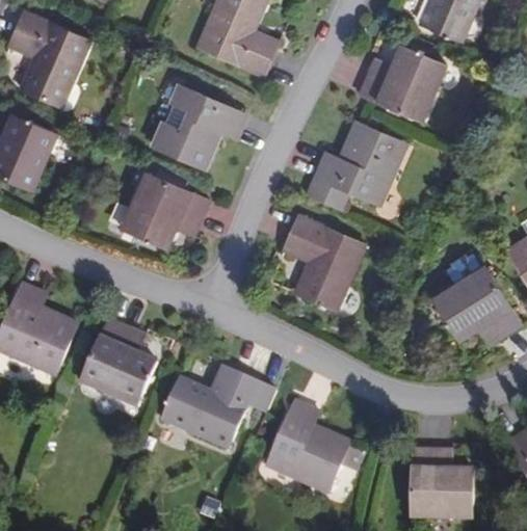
[(216,0),(195,47),(261,76),(275,41),(251,29),(263,0),(216,0)]
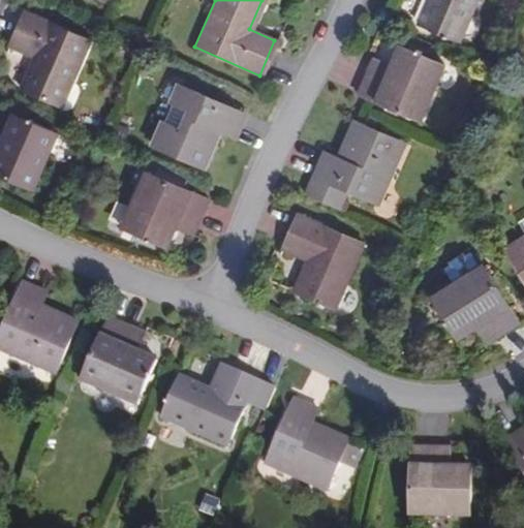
[(424,0),(414,23),(454,40),(471,0),(424,0)]
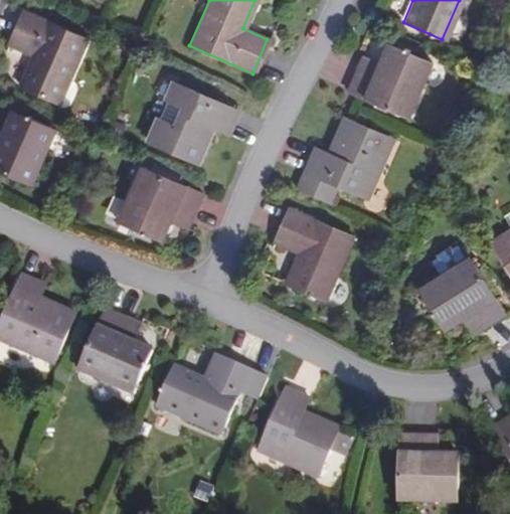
[(56,102),(85,38),(21,10),(6,43),(31,54),(17,84),(56,102)]
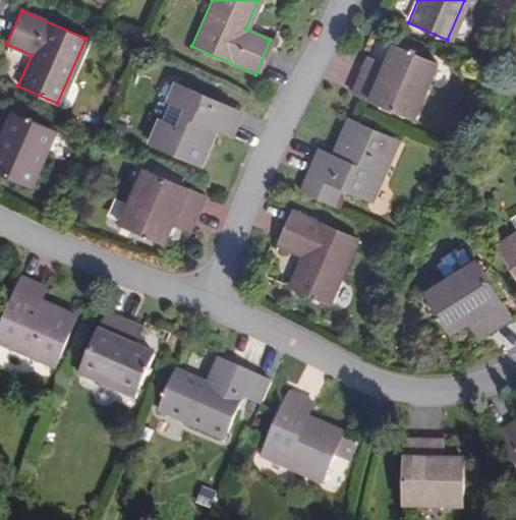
[(409,118),(425,82),(417,78),(425,59),(390,45),(382,63),(378,74),(361,67),(351,93),(409,118)]
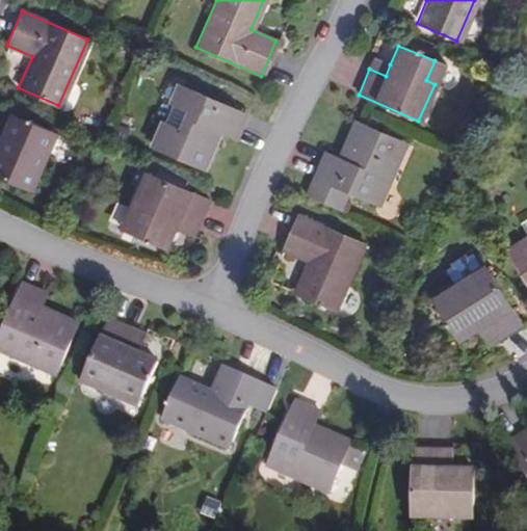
[(373,58),(369,69),(386,76),(390,64),(373,58)]
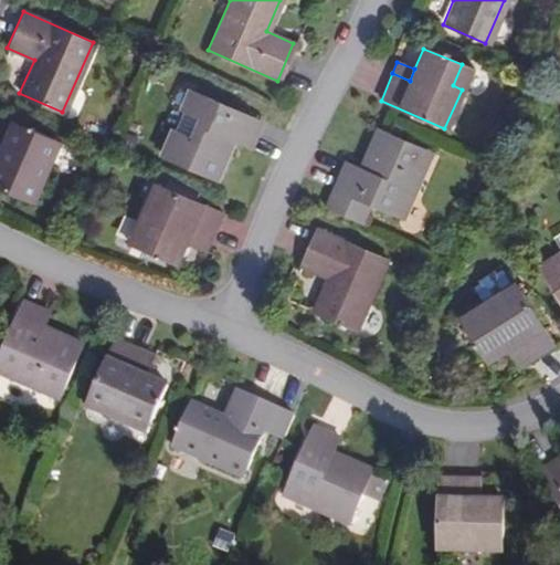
[(453,85),(462,90),(471,69),(462,64),(453,85)]
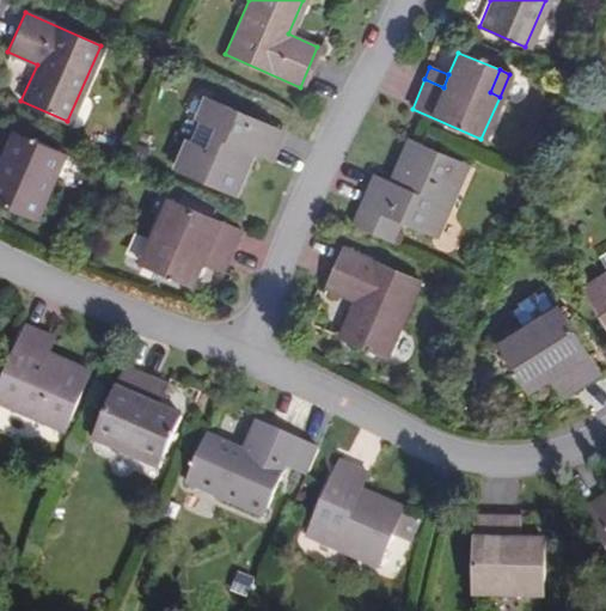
[(231,194),(251,152),(255,141),(271,147),(279,130),(203,97),(173,167),(231,194)]
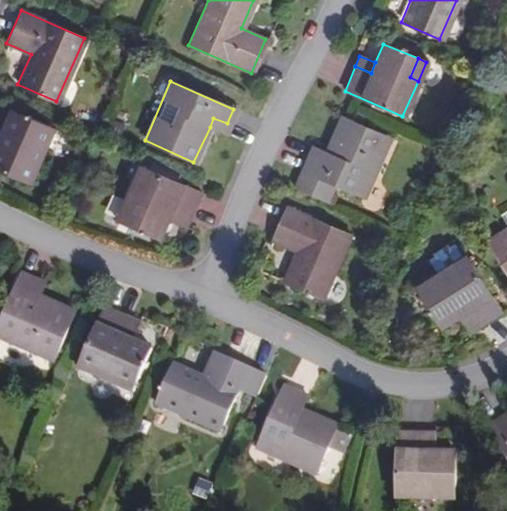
[(10,110),(2,128),(0,132),(0,169),(28,182),(53,129),(10,110)]
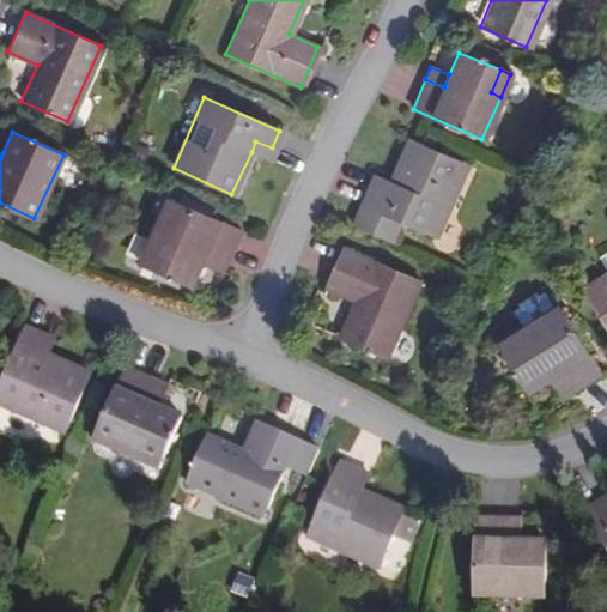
[(405,139),(388,180),(383,191),(369,183),(360,204),(433,235),(463,163),(405,139)]
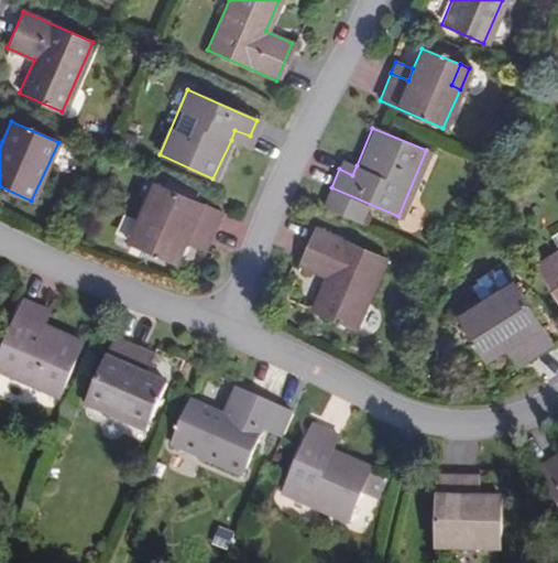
[(234,130),(231,140),(245,144),(250,136),(234,130)]
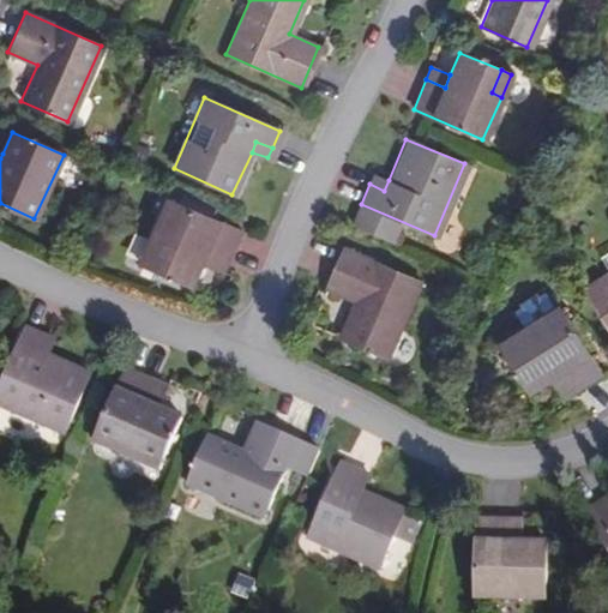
[(384,191),(389,180),(373,174),(369,184),(384,191)]
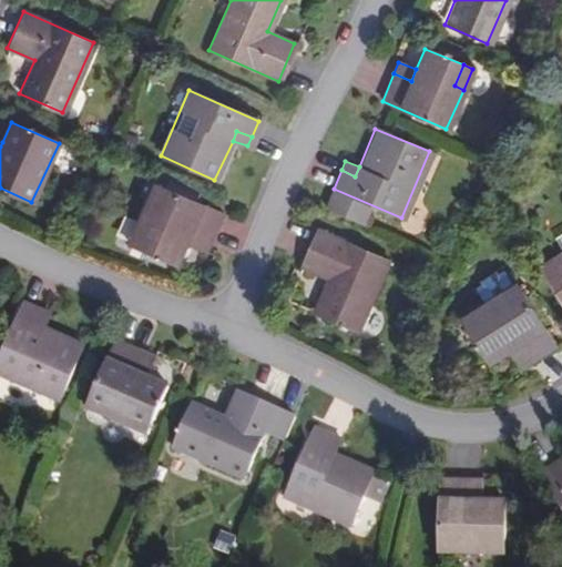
[(190,232),(208,240),(220,213),(153,184),(138,222),(147,226),(139,249),(175,264),(183,243),(190,232)]
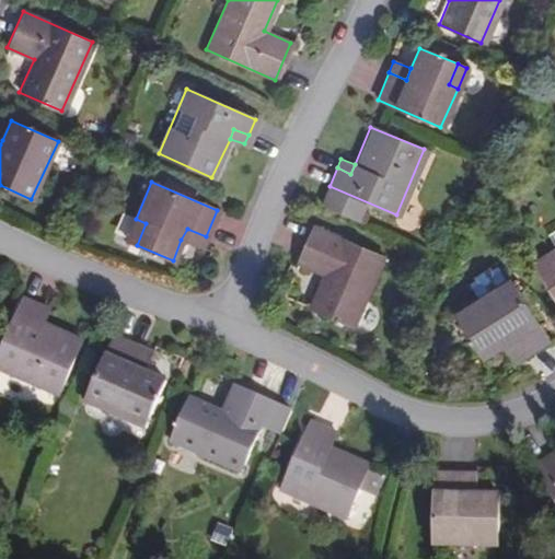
[(146,223),(136,219),(126,240),(137,245),(146,223)]
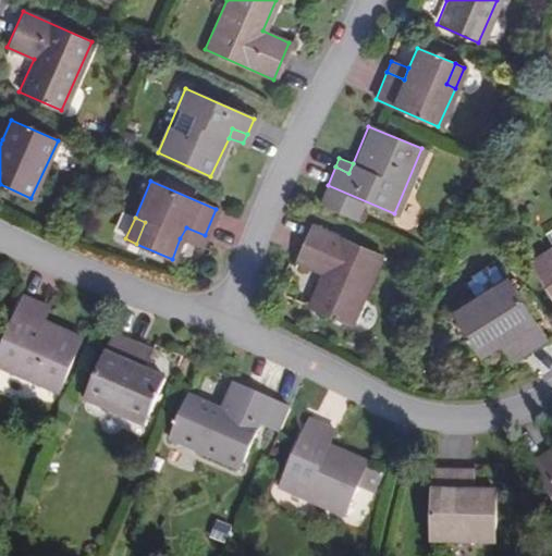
[(379,254),(310,225),(294,261),(320,272),(307,306),(348,323),(379,254)]
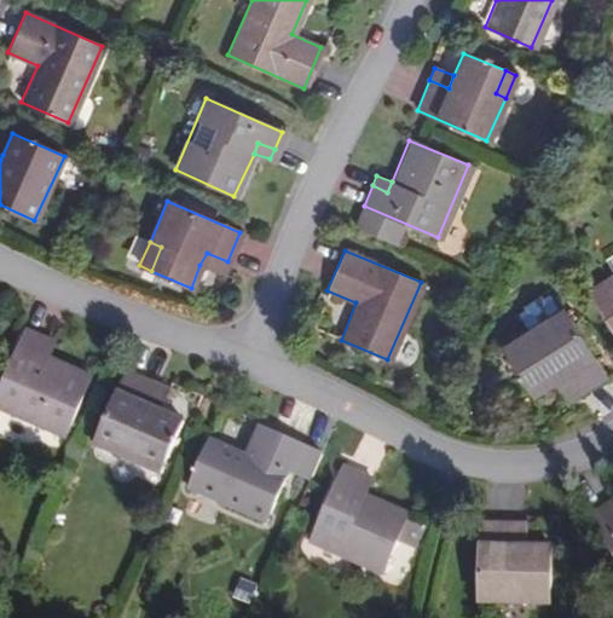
[(221,275),(227,261),(207,253),(200,265),(221,275)]
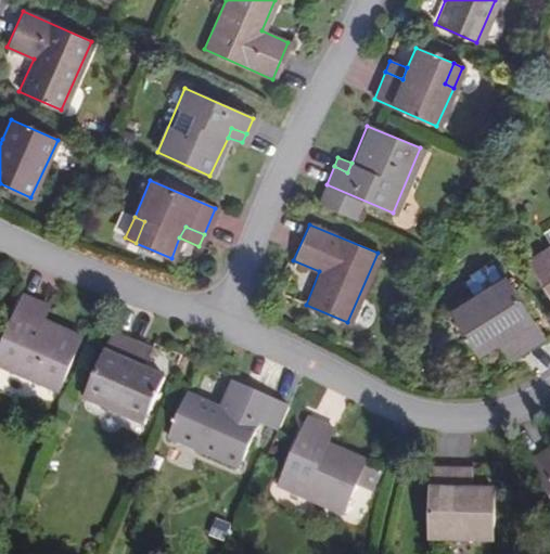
[(549,299),(549,244),(525,260),(549,299)]
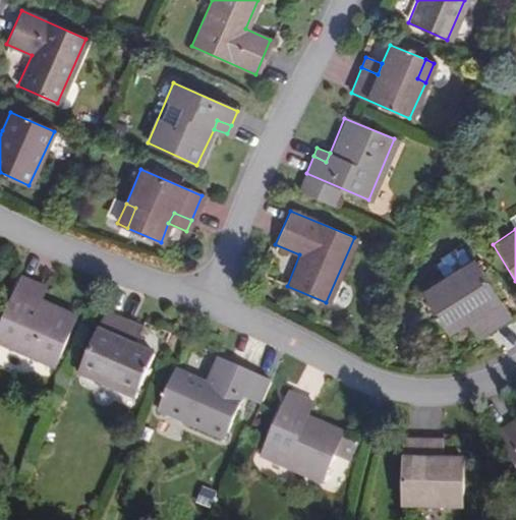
[(472,262),(441,281),(446,290),(428,300),(448,332),(465,322),(473,316),(483,332),(507,318),(472,262)]
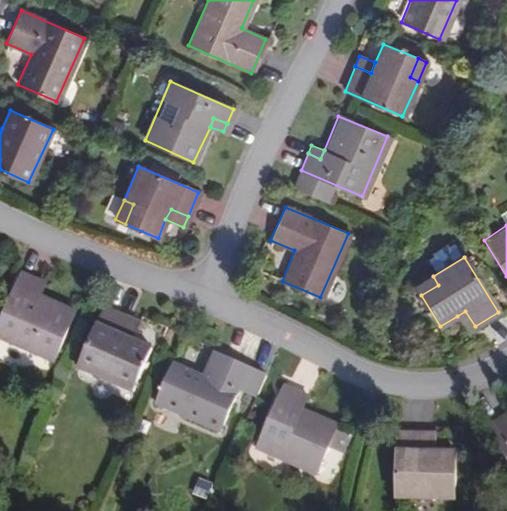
[(29,292),(34,279),(19,273),(0,314),(0,337),(50,360),(71,310),(37,296),(29,292)]
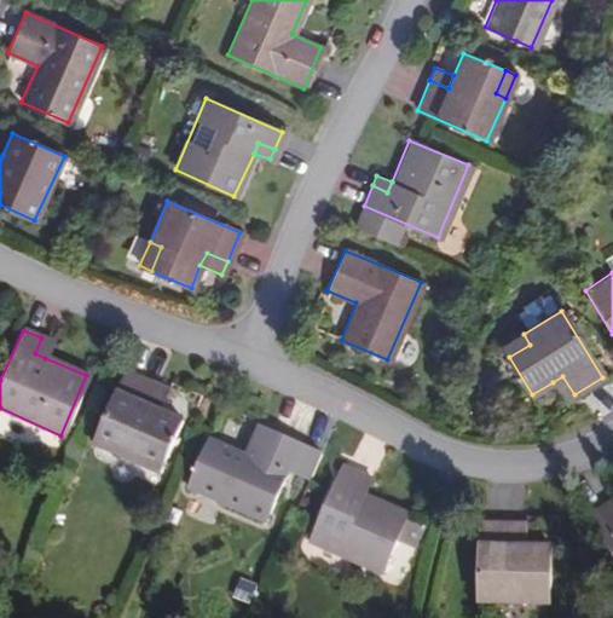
[(530,345),(524,334),(503,346),(509,357),(530,345)]
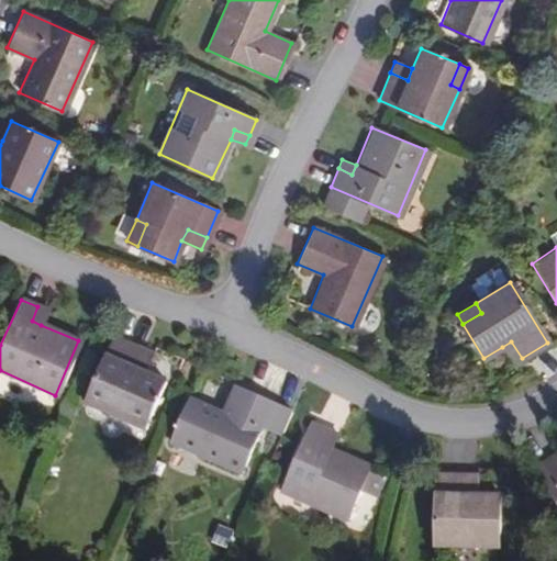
[(46,311),(37,306),(32,321),(41,325),(46,311)]
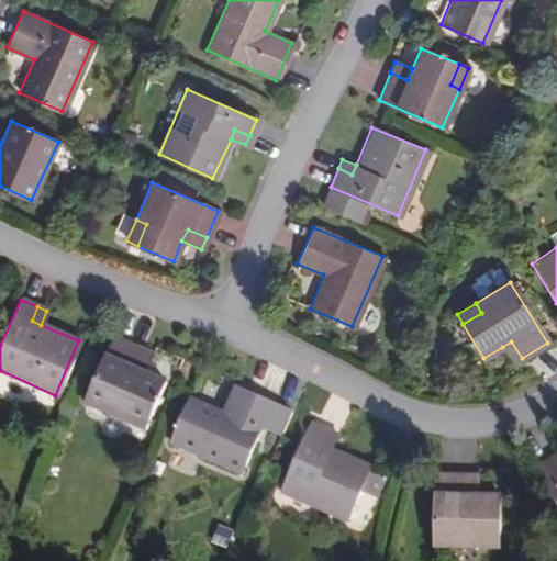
[(84,403),(121,418),(125,408),(147,418),(164,380),(142,371),(132,367),(138,349),(112,338),(84,403)]
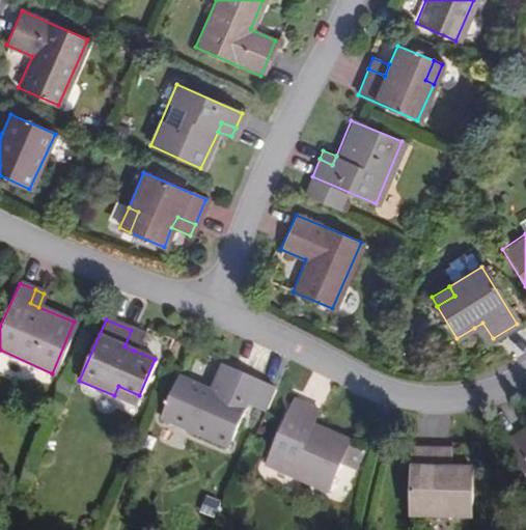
[(483,343),(493,338),(482,323),(474,328),(483,343)]
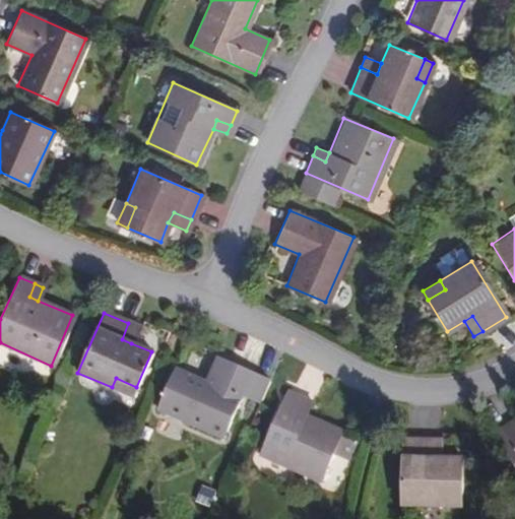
[(138,327),(128,323),(122,339),(131,343),(138,327)]
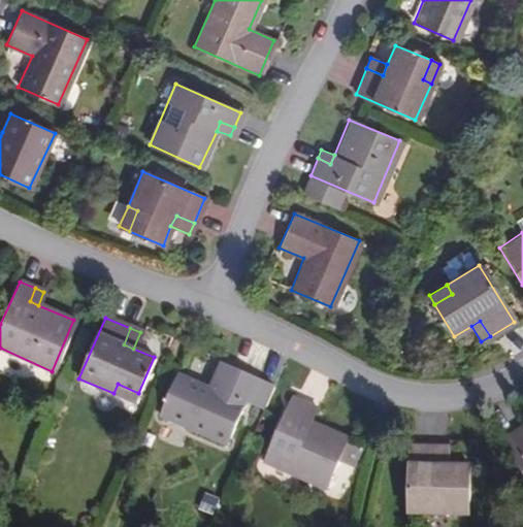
[(253,379),(220,363),(208,388),(177,375),(159,415),(224,443),(253,379)]
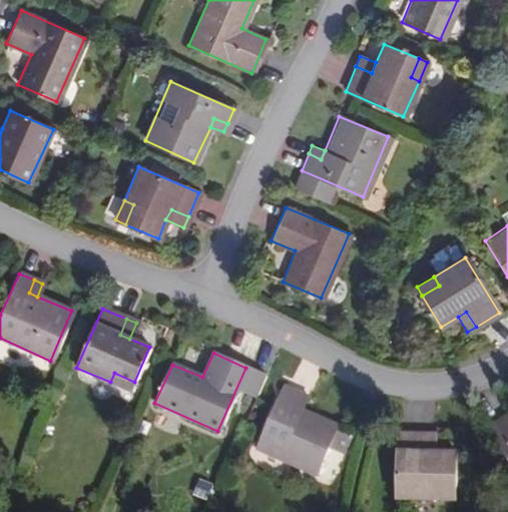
[(114,373),(110,382),(131,391),(134,382),(114,373)]
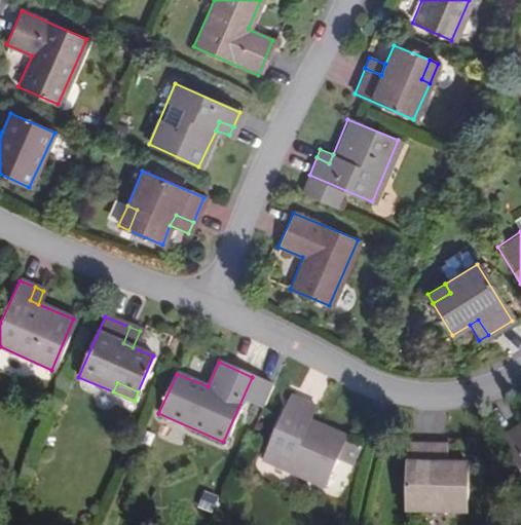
[(299,415),(303,402),(289,396),(261,458),(323,485),(343,437),(308,419),(299,415)]
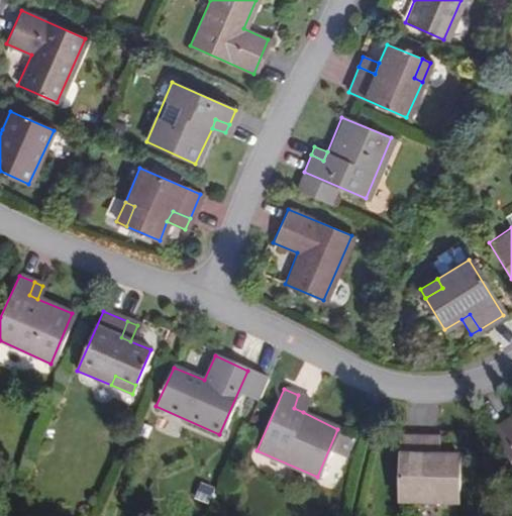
[(308,399),(298,395),(294,408),(303,412),(308,399)]
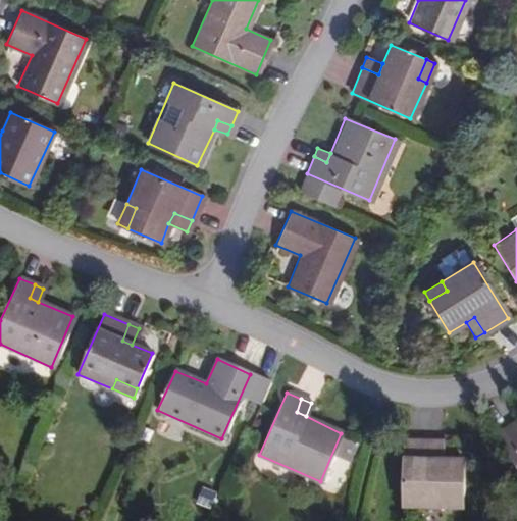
[(516,436),(516,437),(510,425),(496,434),(516,470),(516,436)]
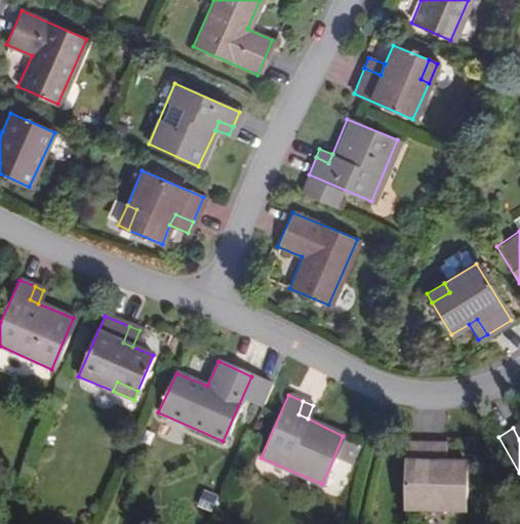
[(343,440),(336,459),(350,462),(355,444),(343,440)]
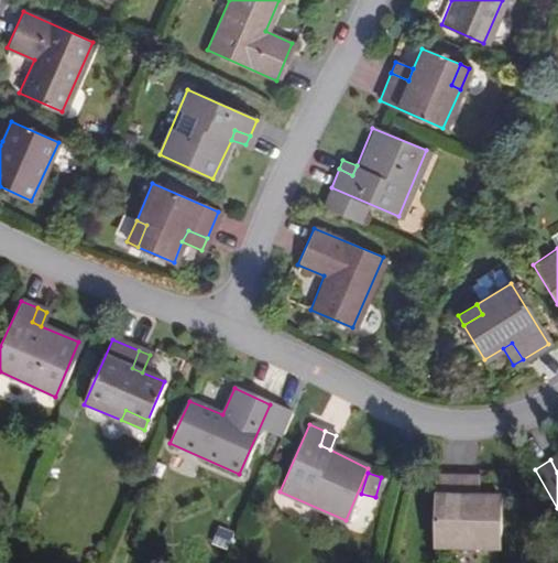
[(463,496),(463,477),(434,476),(433,548),(472,549),(472,537),(496,538),(496,498),(476,498),(463,496)]
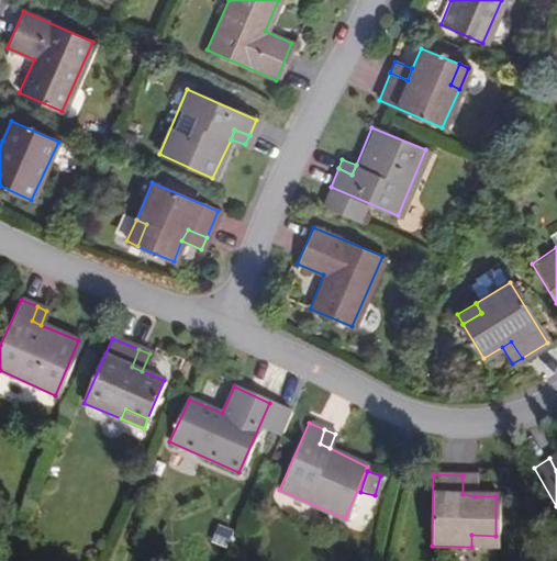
[(475,475),(463,475),(463,494),(475,496),(475,475)]
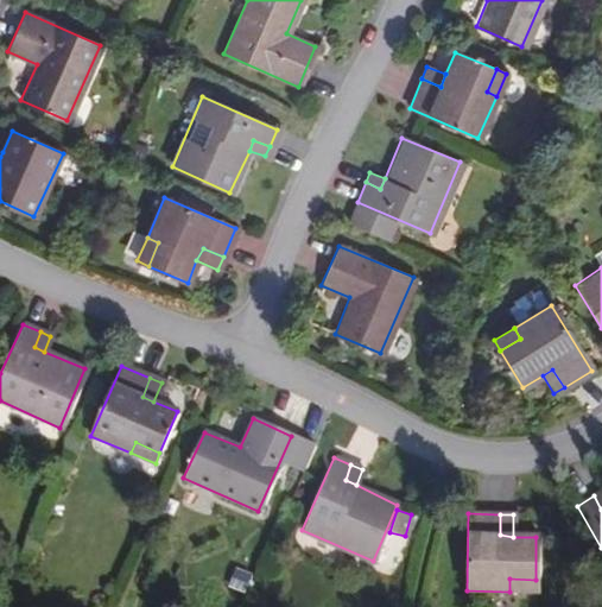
[(509,579),(509,592),(534,593),(536,580),(509,579)]
